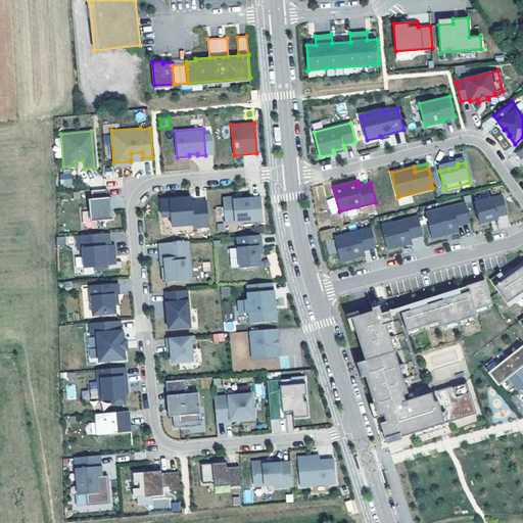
[(105,189),(89,191),(90,199),(87,199),(89,222),(110,220),(109,197),(105,197),(105,189)]
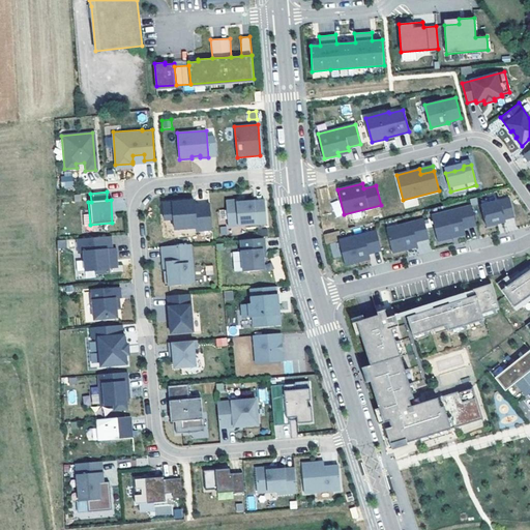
[(404,201),(405,208),(418,205),(416,198),(404,201)]
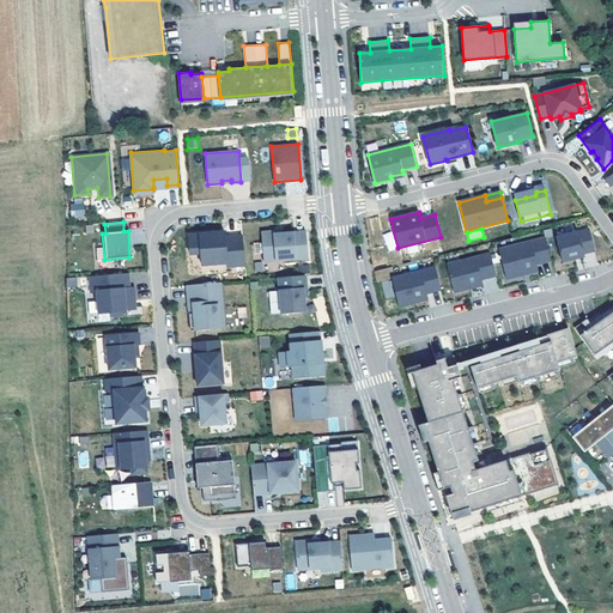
[(589,229),(556,237),(563,261),(576,259),(575,255),(584,253),(595,250),(589,229)]
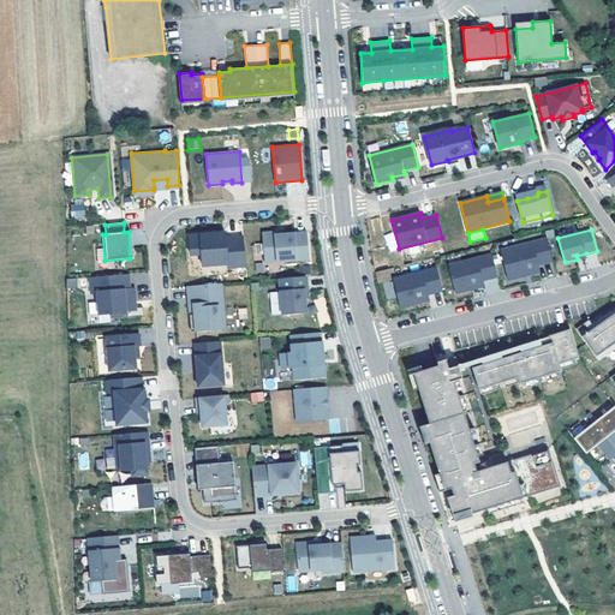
[(282,234),(274,236),(272,233),(262,233),(264,263),(310,258),(308,232),(282,234)]
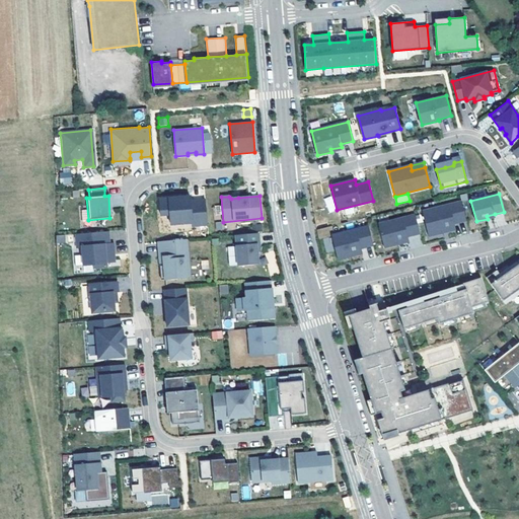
[(324,198),(328,213),(337,211),(332,196),(324,198)]
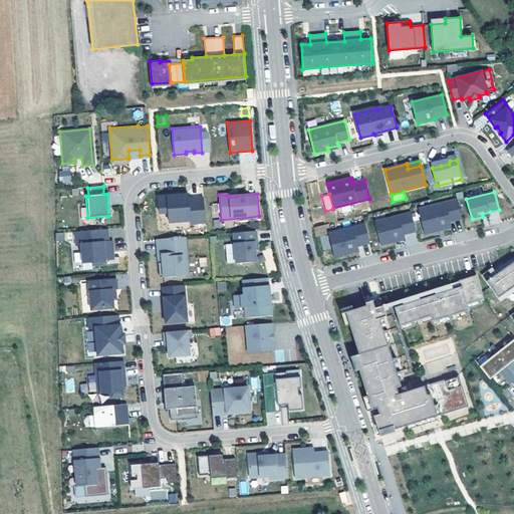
[(191,224),(206,223),(204,198),(189,199),(189,200),(182,201),(181,196),(158,198),(160,214),(169,213),(170,223),(191,221),(191,224)]
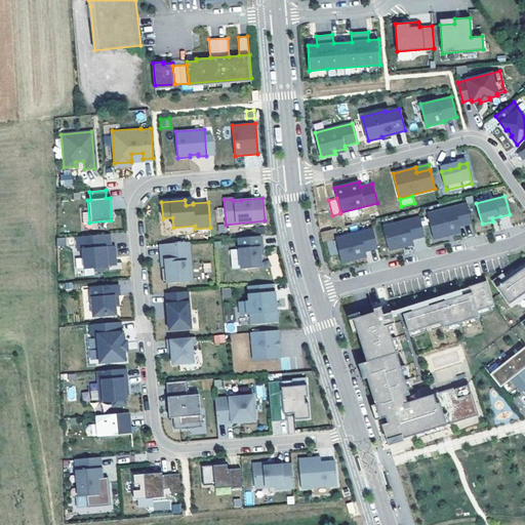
[(428,215),(434,239),(448,235),(447,232),(460,229),(459,227),(472,223),(467,204),(442,210),(442,211),(428,215)]
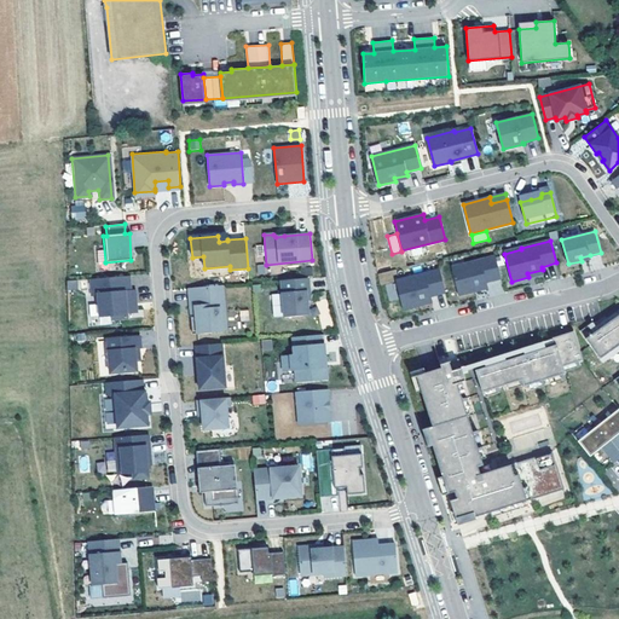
[(449,267),(456,296),(473,291),(472,288),(487,284),(486,281),(501,277),(495,254),(466,262),(466,264),(449,267)]
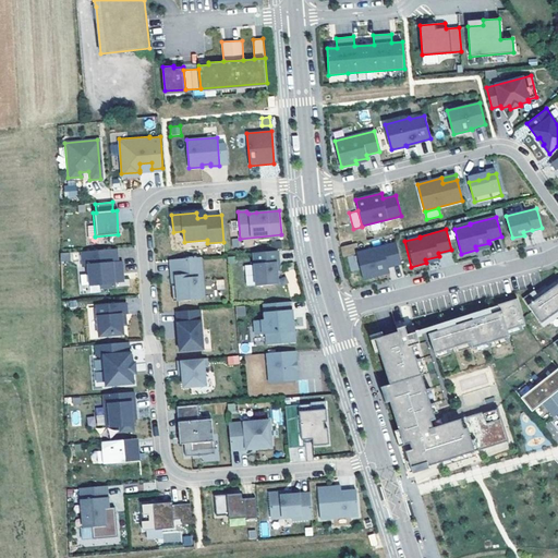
[(356,254),(363,279),(378,275),(377,273),(389,269),(388,267),(401,264),(396,243),(371,250),(371,251),(356,254)]
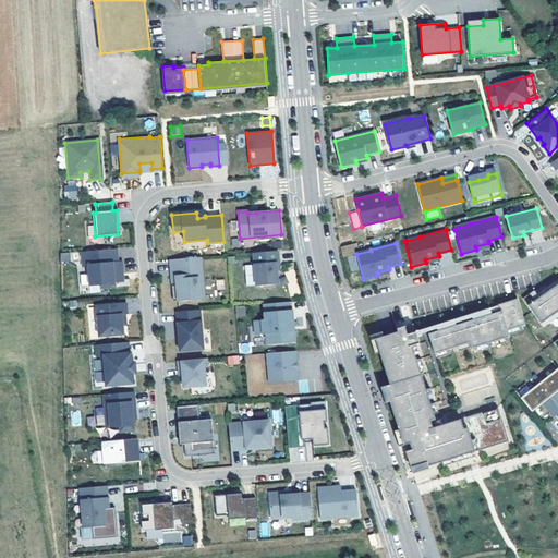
[(118,249),(81,252),(83,266),(88,266),(88,274),(89,286),(100,284),(101,289),(116,288),(116,282),(122,281),(121,274),(123,274),(122,262),(119,262),(118,249)]
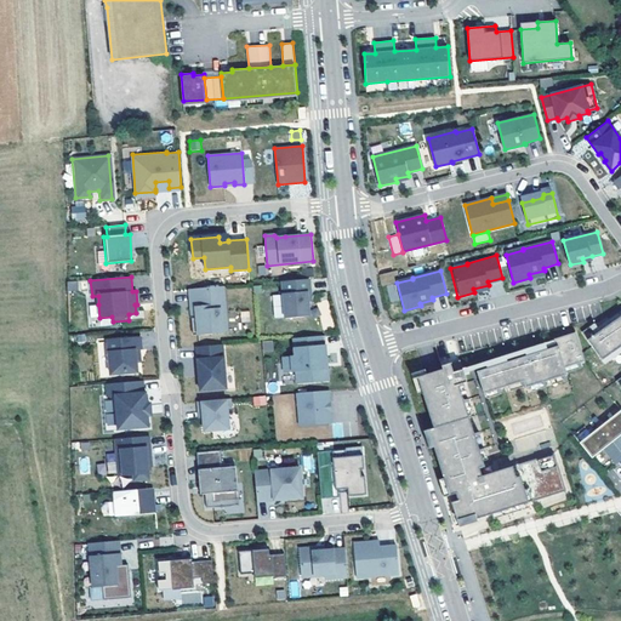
[(309,279),(283,281),(285,318),(309,317),(308,302),(307,292),(311,291),(309,279)]
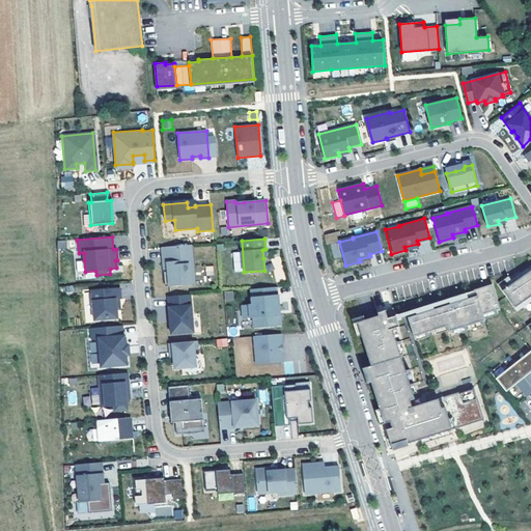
[(57,242),(58,249),(67,249),(66,241),(57,242)]
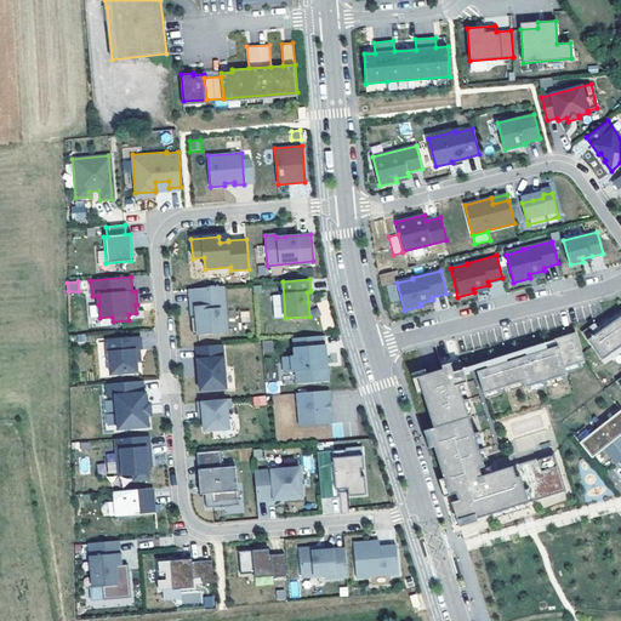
[(223,286),(189,289),(191,308),(195,307),(197,318),(192,318),(193,335),(223,331),(221,309),(226,309),(223,286)]
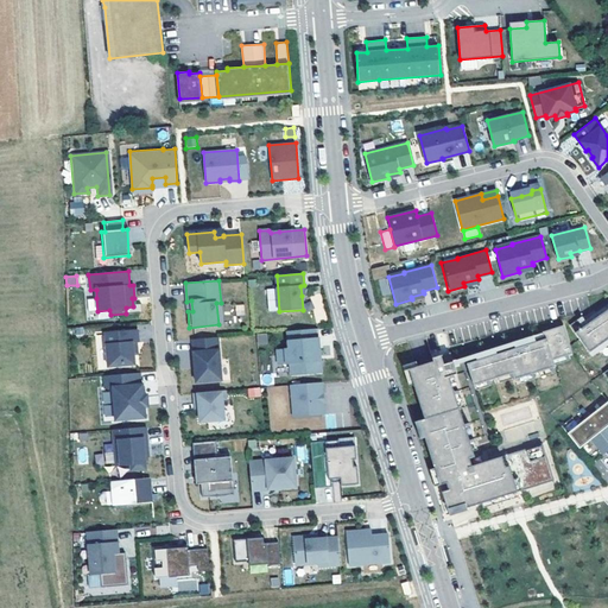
[(96,298),(88,299),(89,312),(97,311),(96,298)]
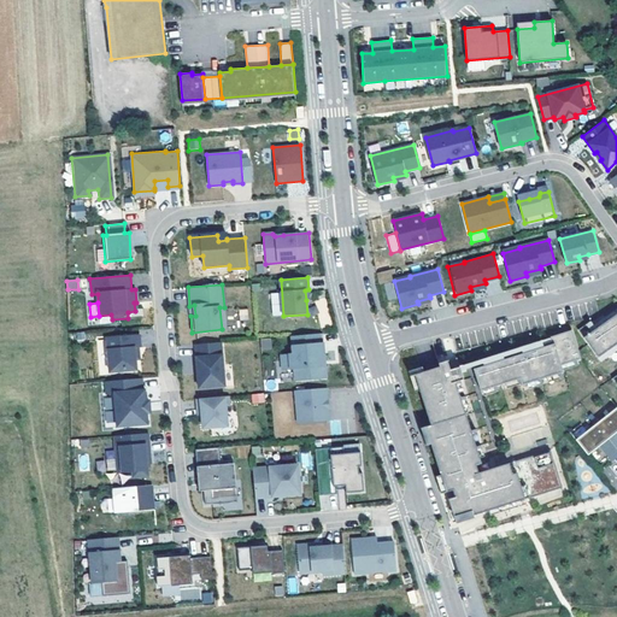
[(587,325),(579,331),(583,339),(616,315),(616,310),(594,327),(589,329),(587,325)]
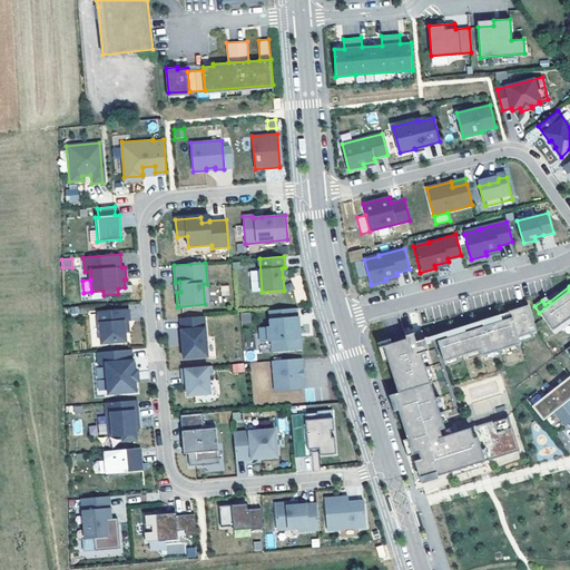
[(569,291),(539,313),(552,332),(569,318),(569,291)]
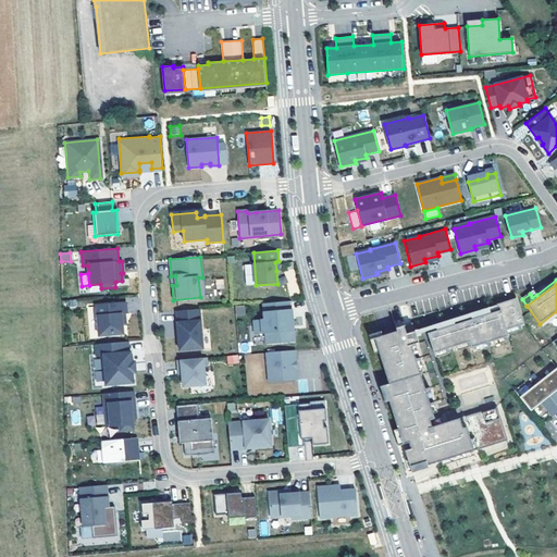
[(436,331),(428,334),(434,354),(435,354),(446,350),(447,355),(449,354),(448,349),(457,347),(467,344),(469,348),(470,347),(471,349),(479,347),(489,344),(490,348),(493,347),(491,343),(494,342),(505,339),(506,343),(508,342),(507,338),(509,337),(508,335),(507,331),(518,327),(519,332),(522,331),(521,326),(524,325),(517,299),(497,305),(499,311),(449,326),(449,324),(442,326),(443,329),(436,331)]
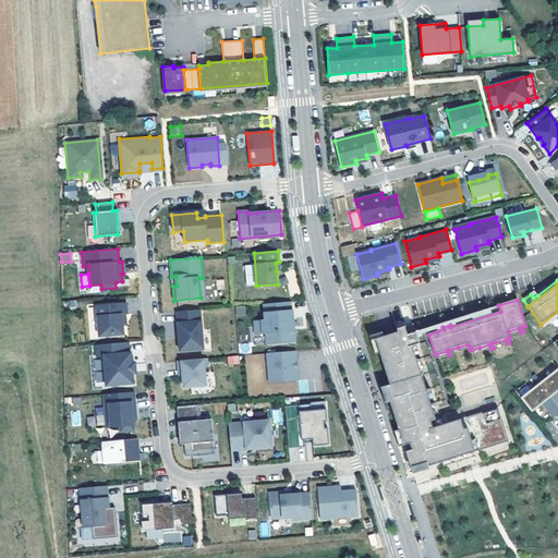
[(292,302),(264,304),(265,319),(254,320),(255,335),(266,334),(267,344),(295,342),(294,330),(293,330),(292,318),(293,318),(292,302)]
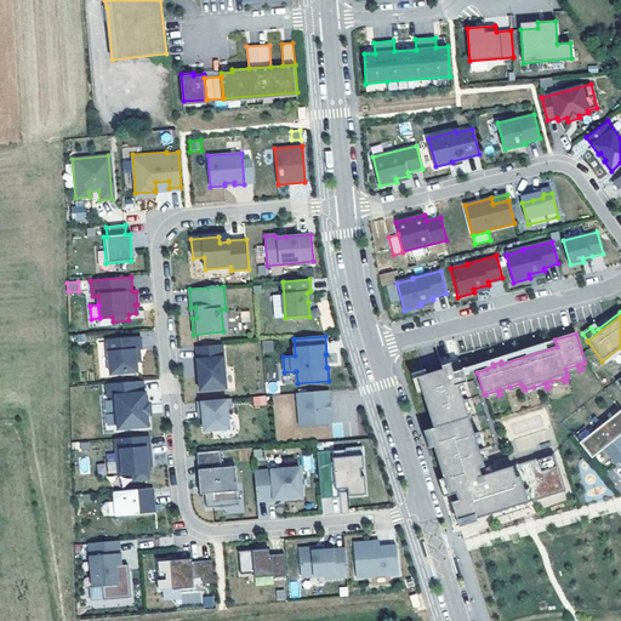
[(141,337),(108,341),(110,375),(138,372),(137,362),(136,349),(140,349),(142,349),(141,337)]
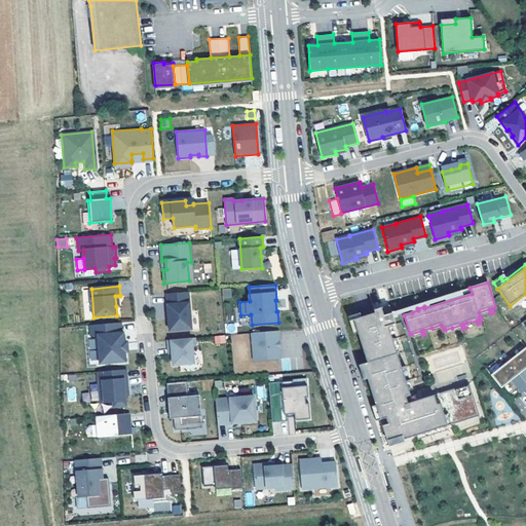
[(470,288),(391,312),(392,316),(412,310),(412,312),(418,310),(417,308),(424,306),(424,308),(472,294),(470,288)]
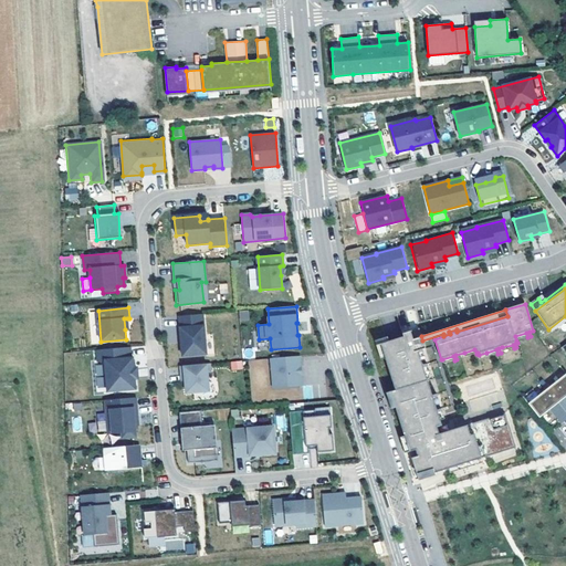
[(240,312),(240,320),(249,320),(248,311),(240,312)]
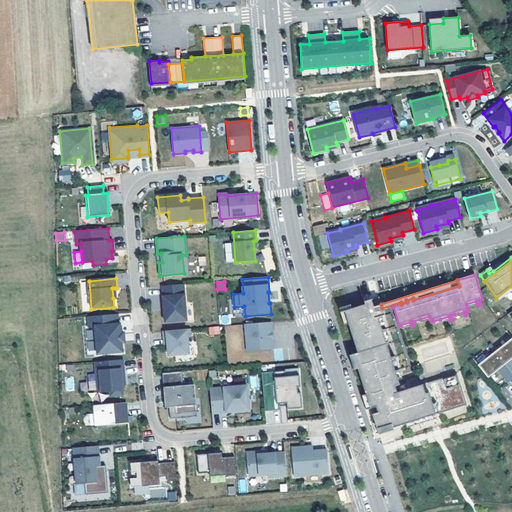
[(183,284),(162,286),(164,304),(166,304),(167,310),(165,311),(166,322),(187,320),(183,284)]
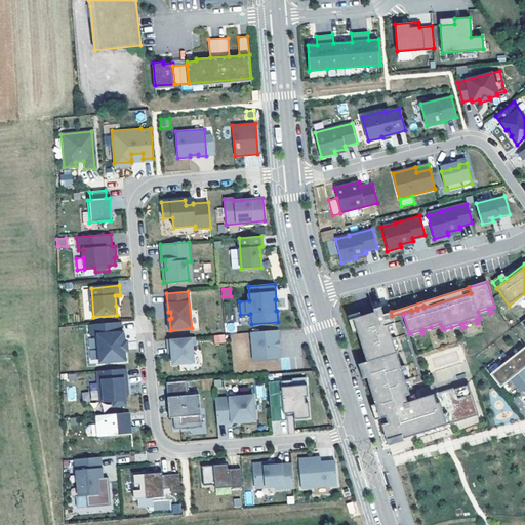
[(524,293),(509,306),(512,309),(524,298),(524,293)]
